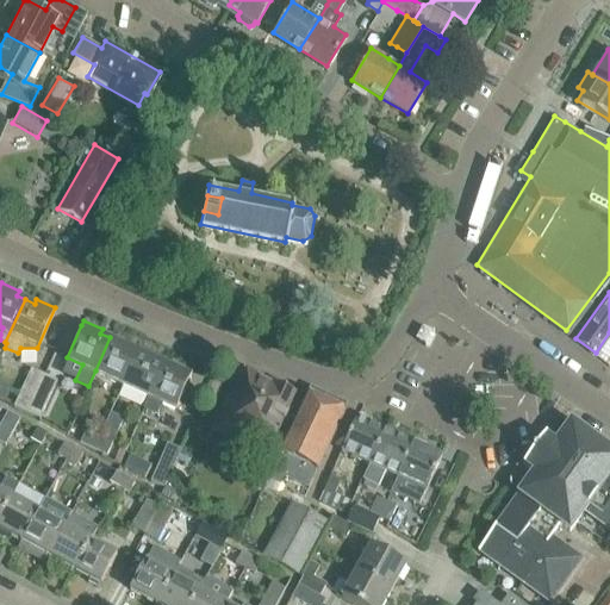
[(110,337),(95,370),(122,382),(136,349),(110,337)]
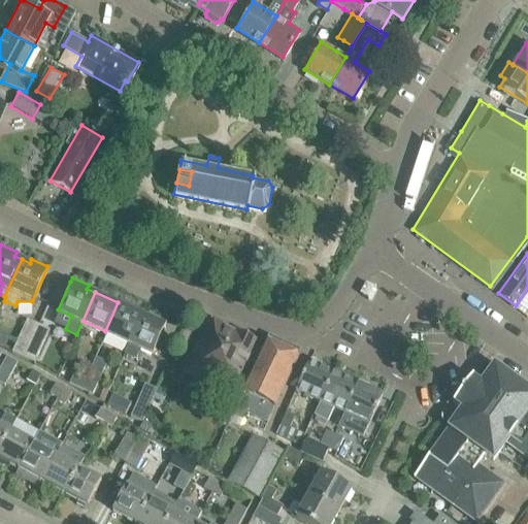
[(119,298),(118,302),(105,331),(129,341),(141,314),(133,309),(135,305),(119,298)]
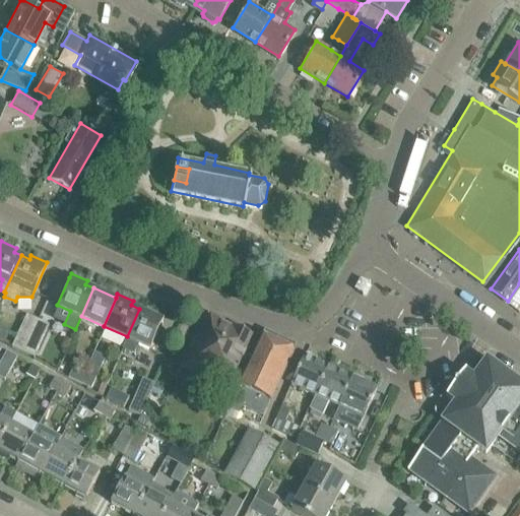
[(138,341),(149,346),(161,319),(139,309),(127,336),(123,346),(133,351),(138,341)]
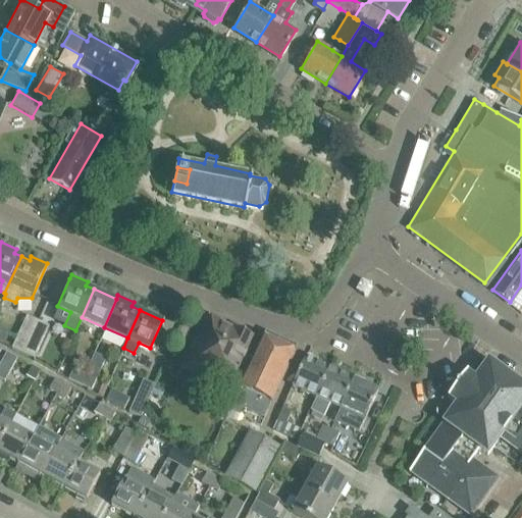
[(210,377),(211,375),(233,384),(257,333),(205,311),(180,364),(210,377)]
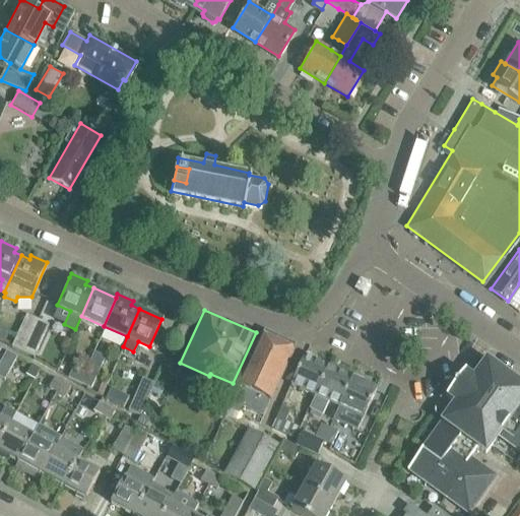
[(22,348),(37,316),(25,312),(11,343),(22,348)]
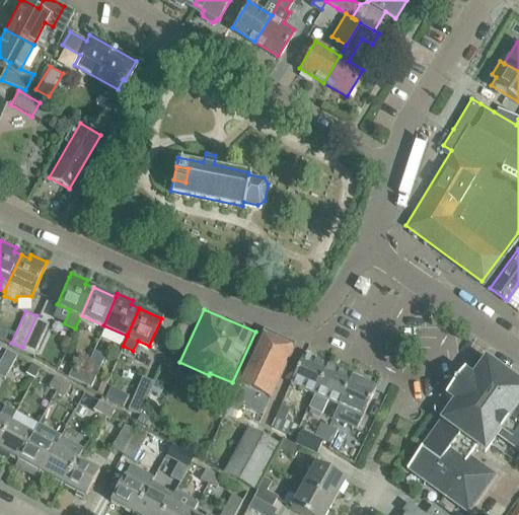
[(36,315),(22,348),(33,353),(48,320),(36,315)]
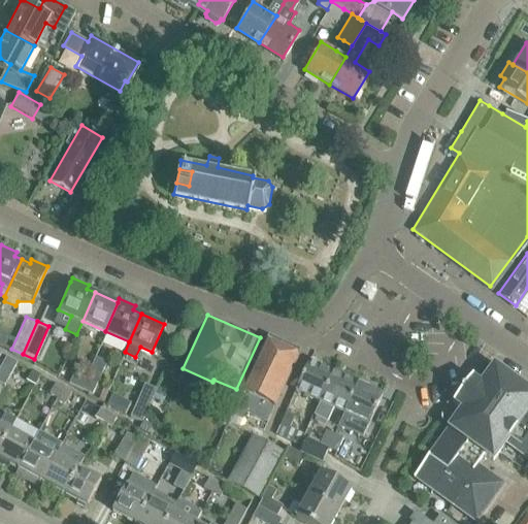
[(245,410),(267,420),(274,402),(297,353),(264,337),(240,388),(242,389),(233,412),(242,416),(245,410)]
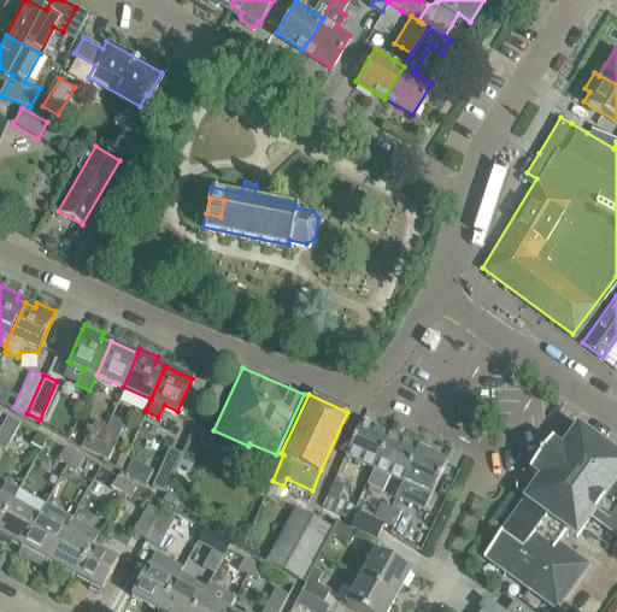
[(112,415),(101,436),(95,451),(107,455),(124,419),(112,415)]
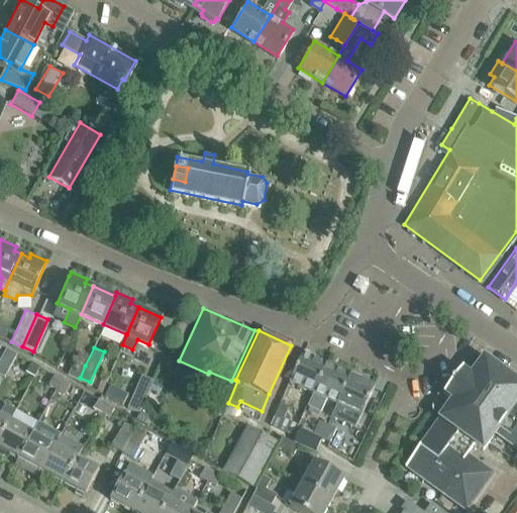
[(0,360),(0,372),(4,375),(15,352),(6,348),(0,360)]
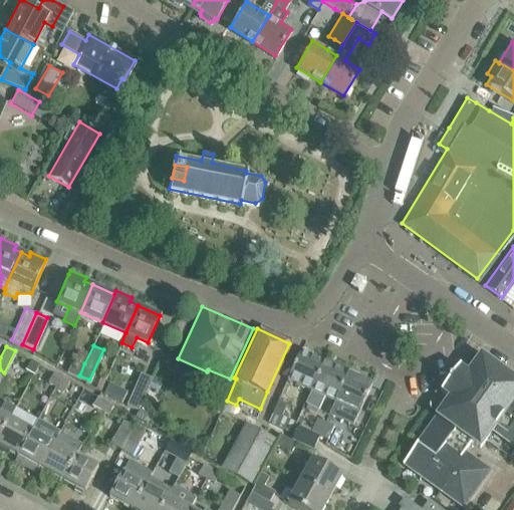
[(39,346),(37,353),(36,354),(45,359),(45,358),(49,349),(39,346)]
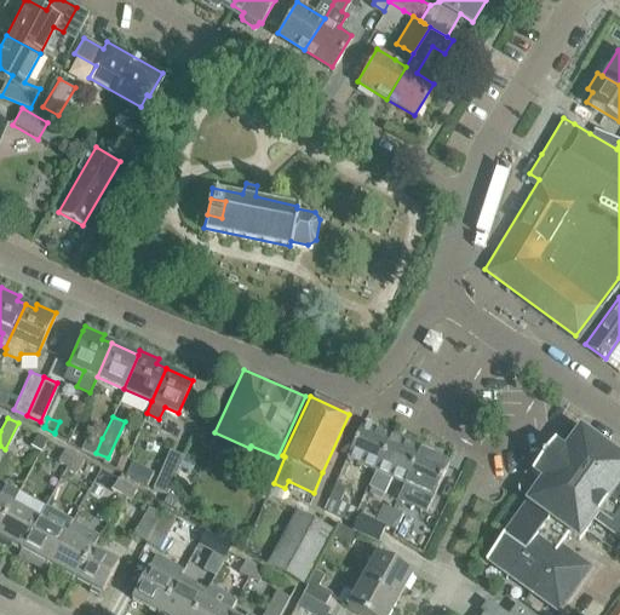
[(361,420),(345,454),(375,467),(389,432),(361,420)]
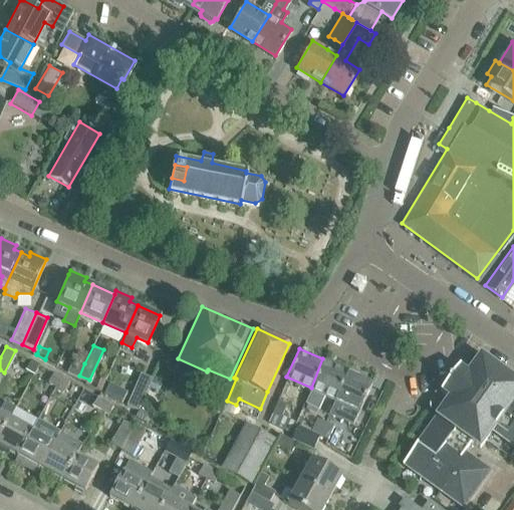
[(461,503),(488,467),(463,449),(471,439),(479,444),(491,427),(513,443),(513,377),(480,353),(467,370),(458,364),(440,390),(448,397),(402,461),(420,474),(425,476),(461,503)]
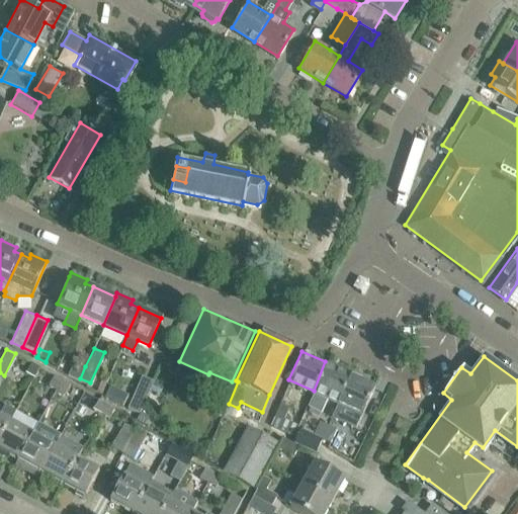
[(69,373),(80,378),(85,366),(74,361),(69,373)]
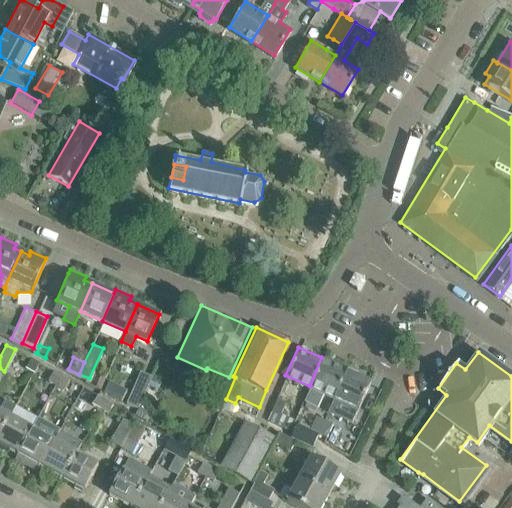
[(323,392),(333,396),(345,368),(321,357),(310,386),(305,400),(318,406),(323,392)]
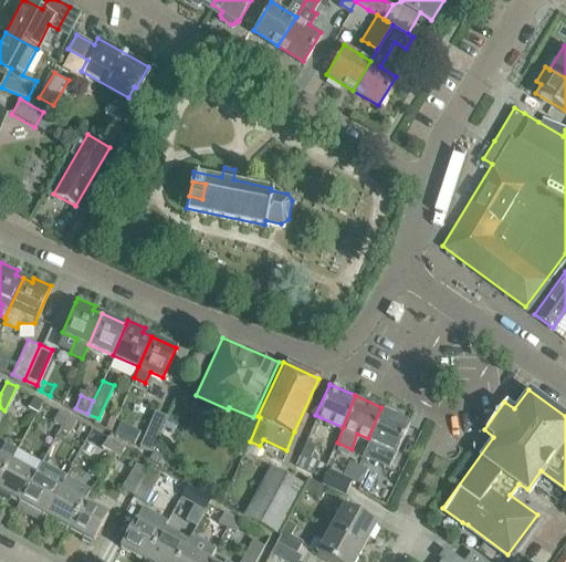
[(28,406),(38,412),(43,401),(34,396),(28,406)]
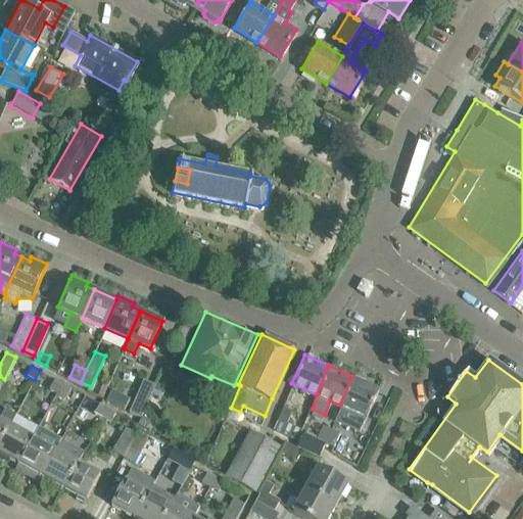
[(352,376),(340,405),(365,417),(378,388),(352,376)]
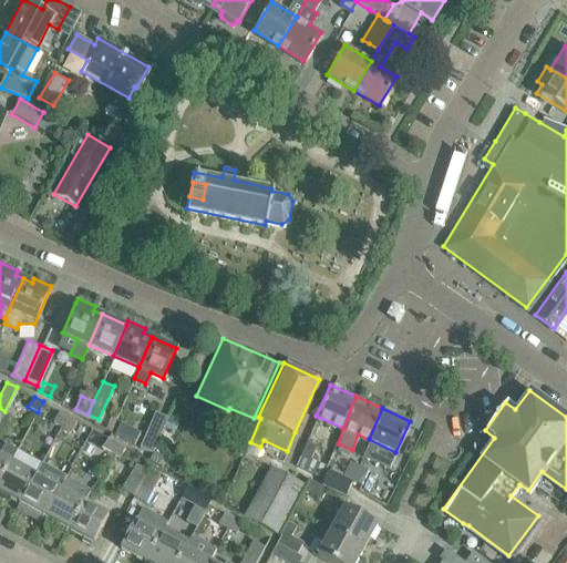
[(152,450),(167,415),(155,409),(140,444),(152,450)]
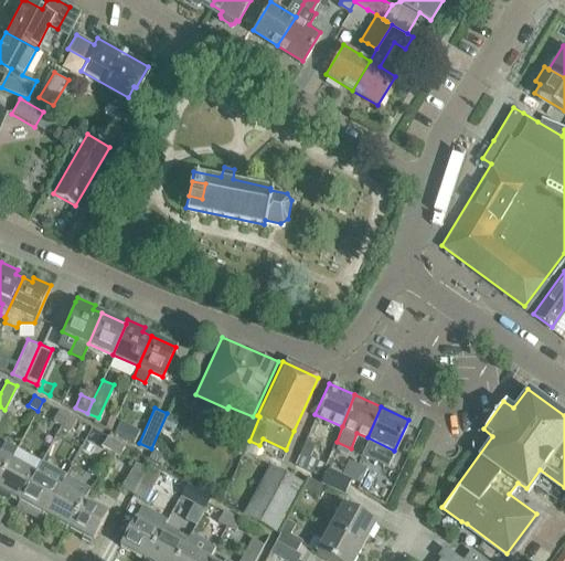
[(62,423),(67,413),(60,409),(54,419),(62,423)]
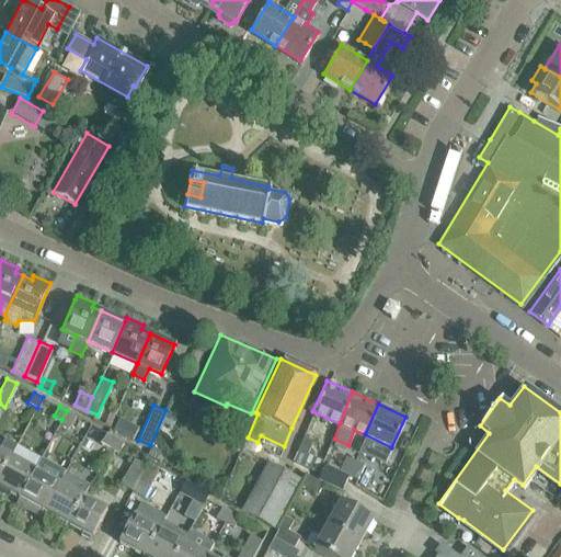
[(67,410),(61,420),(70,424),(76,415),(67,410)]
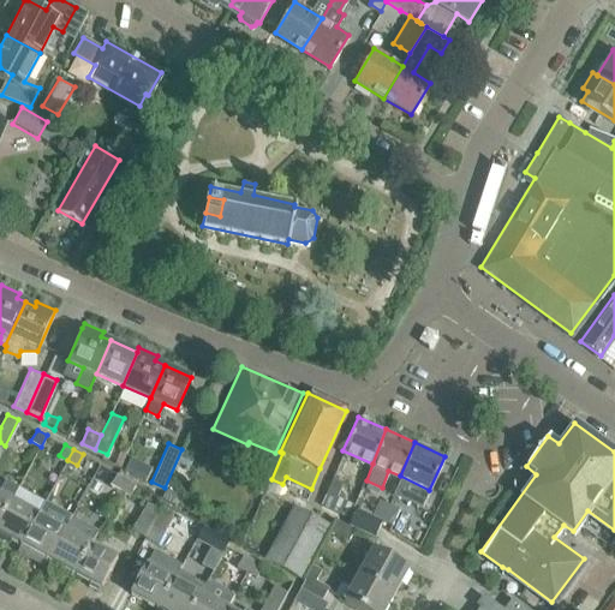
[(119,489),(125,478),(117,473),(109,484),(119,489)]
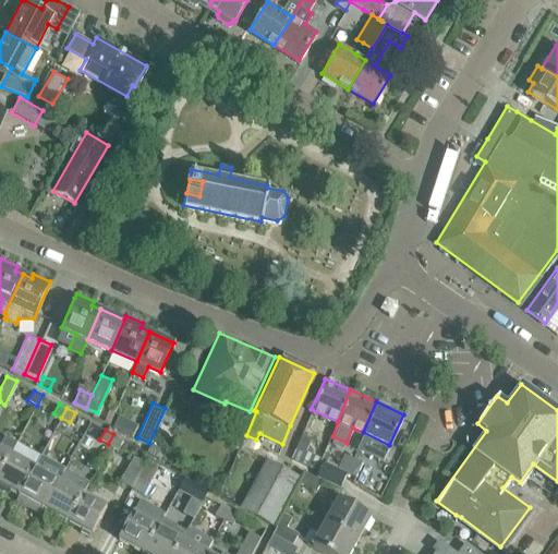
[(301,460),(312,436),(303,432),(292,456),(301,460)]
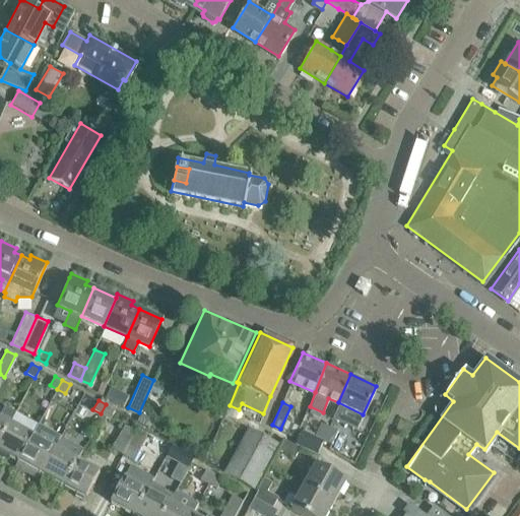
[(106,404),(101,413),(109,418),(114,408),(106,404)]
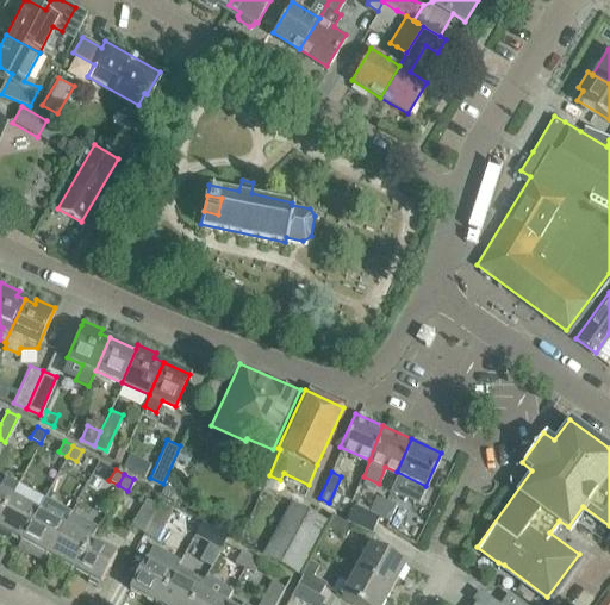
[(0,515),(11,494),(18,481),(6,475),(0,485),(0,515)]
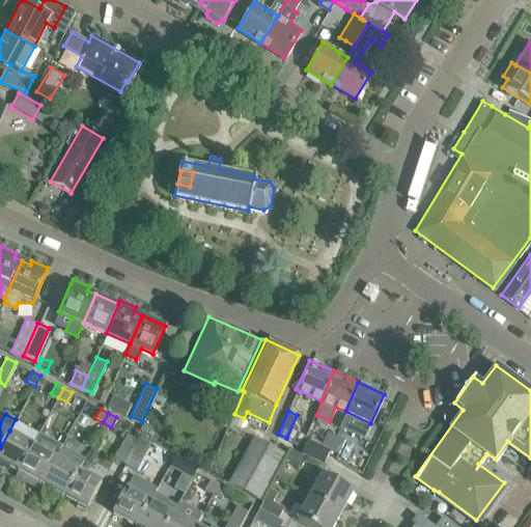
[(144,419),(139,428),(147,433),(152,424),(144,419)]
